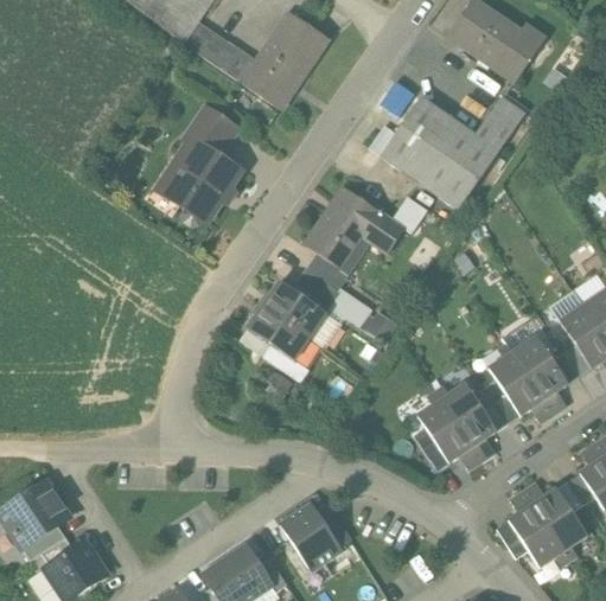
[(125,0),(184,40),(183,42),(215,63),(230,42),(198,20),(212,0),(125,0)]
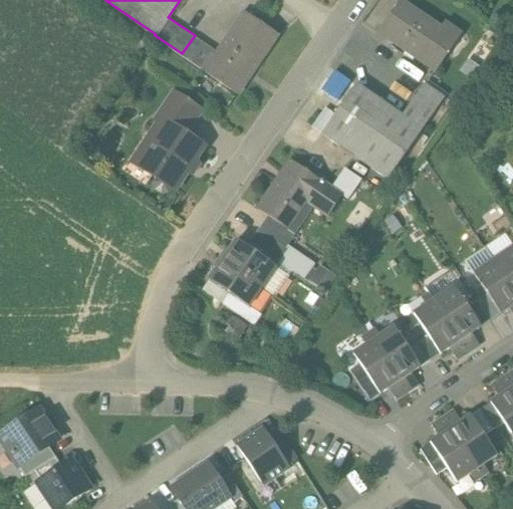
[(441,24),(405,0),(399,0),(379,28),(437,67),(462,30),(445,19),(441,24)]
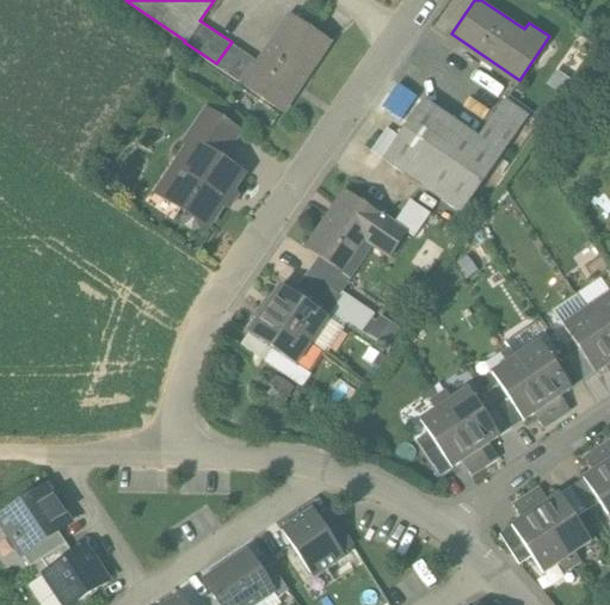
[(293,13),(259,61),(232,42),(216,63),(283,110),(331,41),(293,13)]
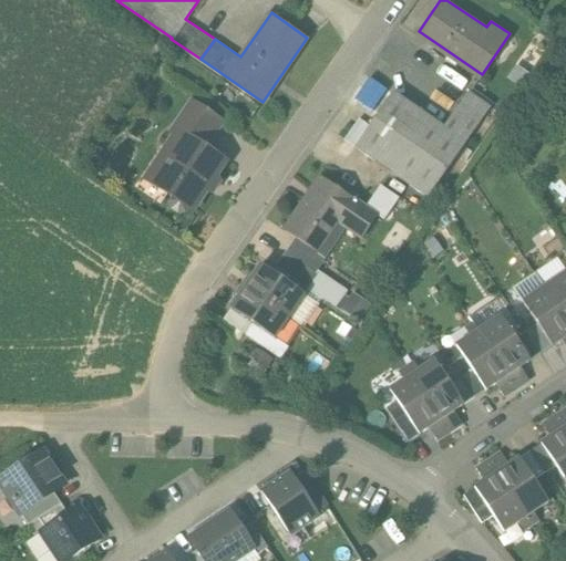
[(444,124),(393,89),(370,122),(356,143),(429,194),(466,139),(444,124)]
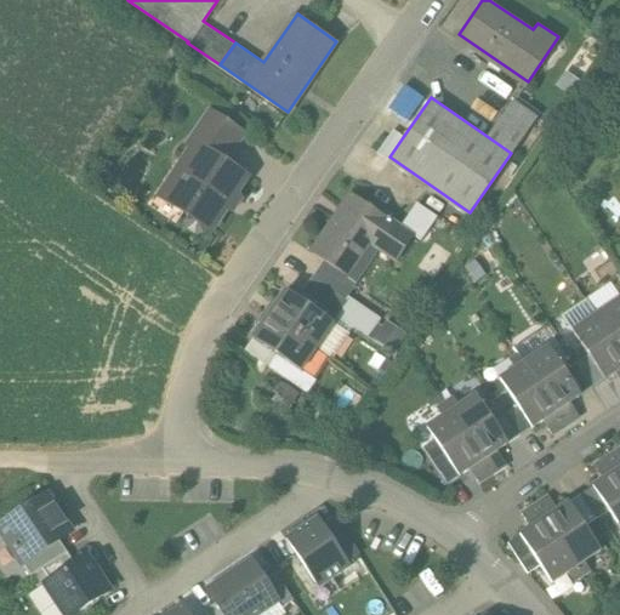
[(487,136),(511,153),(538,114),(513,97),(487,136)]
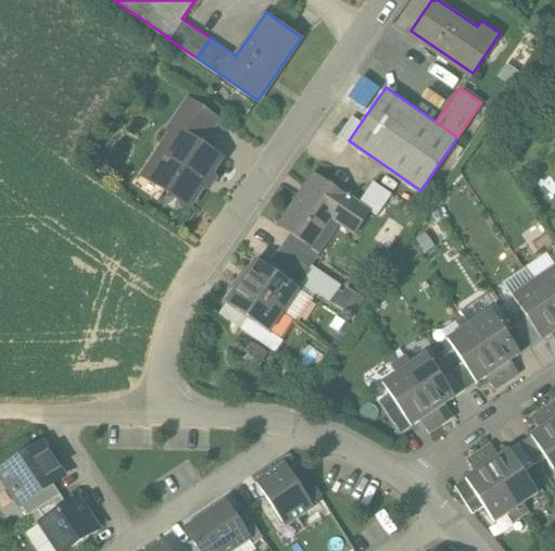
[(169,125),(174,128),(175,126),(201,143),(217,117),(188,97),(169,125)]
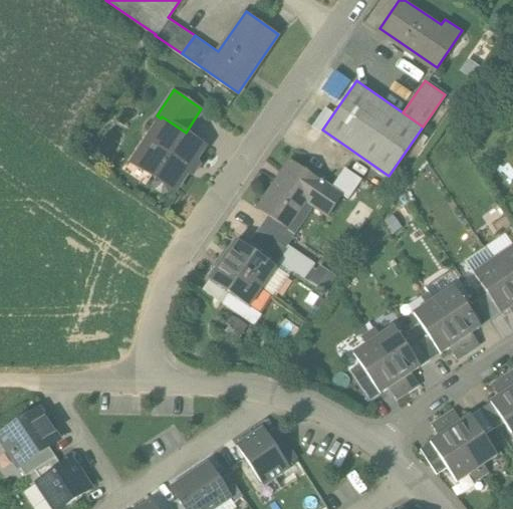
[(312,123),(322,130),(335,110),(325,103),(312,123)]
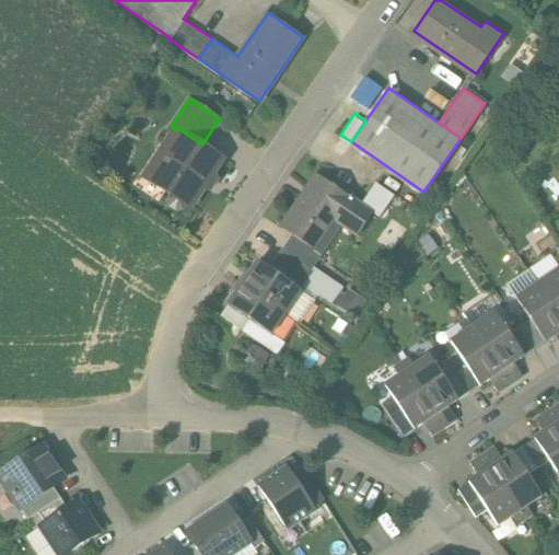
[(202,145),(176,127),(175,129),(146,174),(173,192),(170,196),(171,201),(177,206),(183,205),(186,199),(189,201),(210,170),(212,171),(222,157),(202,145)]
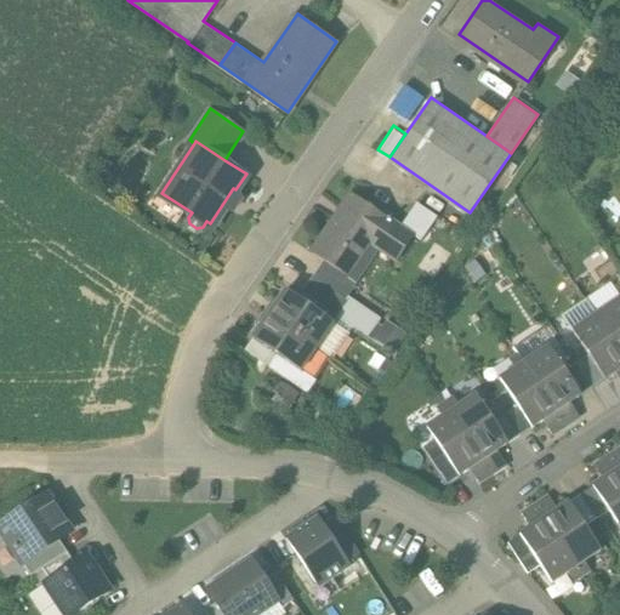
[(414,233),(352,189),(312,249),(324,257),(351,274),(373,241),(397,257),(414,233)]
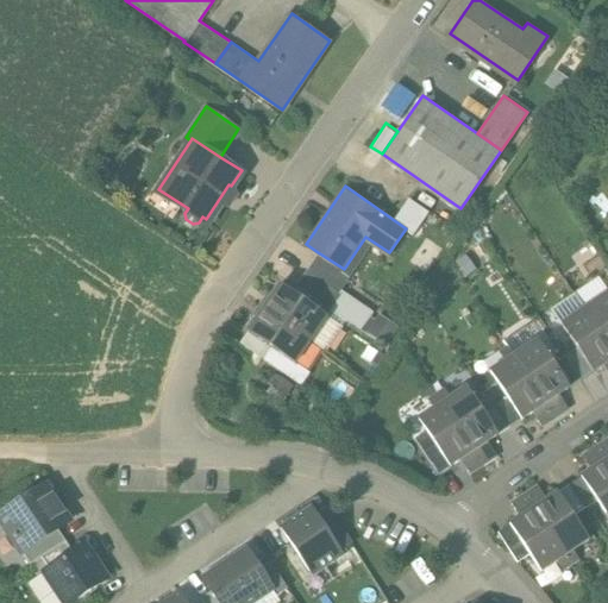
[(344,269),(318,252),(307,268),(339,289),(350,272),(344,269)]
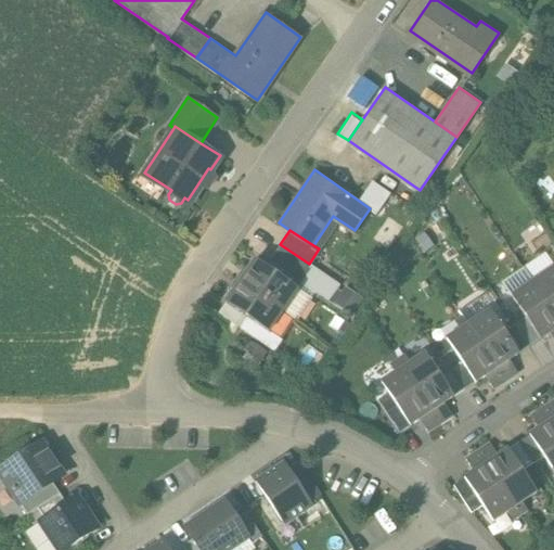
[(312,266),(309,264),(280,244),(270,258),(301,280),(312,266)]
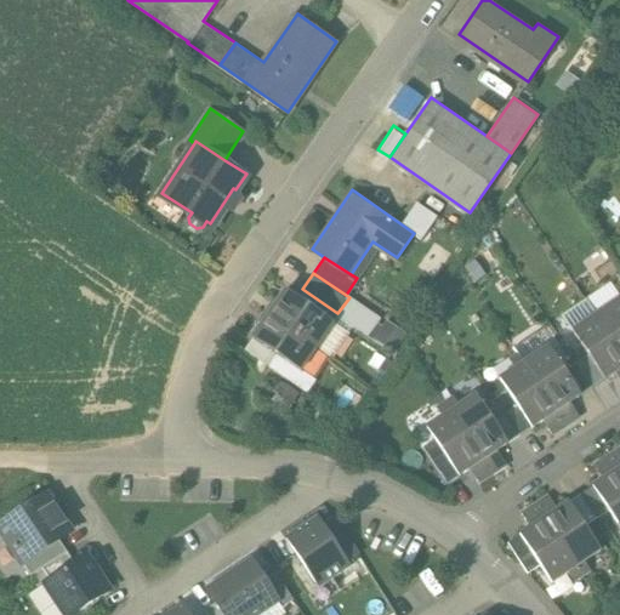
[(334,319),(286,286),(269,311),(318,343),(334,319)]
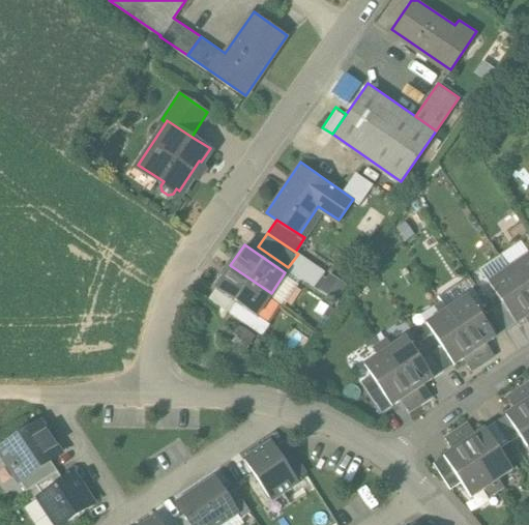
[(528,294),(505,258),(501,252),(480,265),(489,280),(503,300),(517,321),(526,315),(528,315),(528,294)]
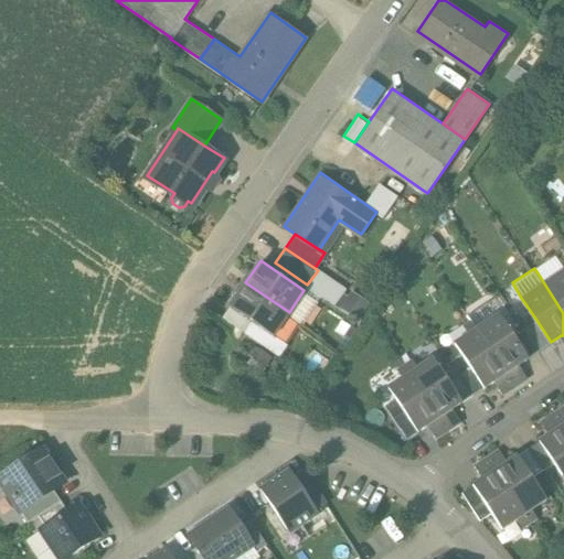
[(563,269),(551,278),(545,270),(539,275),(563,313),(563,269)]
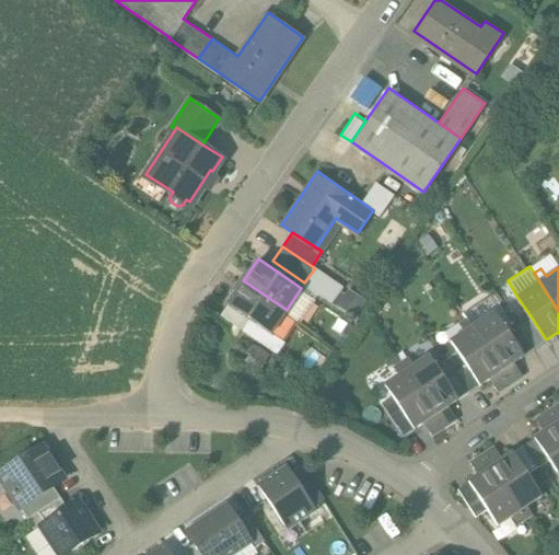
[(342,286),(315,268),(304,282),(305,282),(317,291),(332,301),(342,286)]
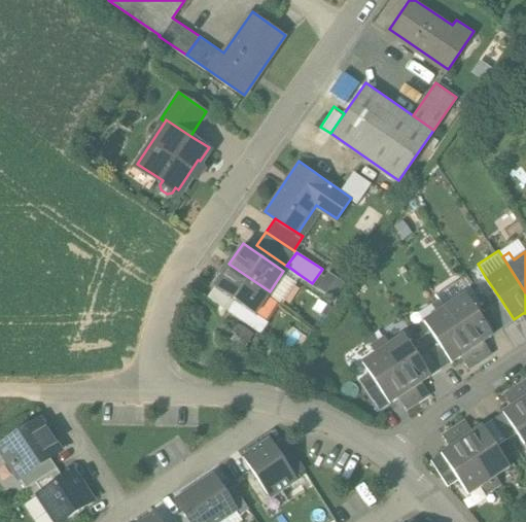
[(270,291),(229,264),(214,284),(215,284),(235,298),(255,312),(270,291)]
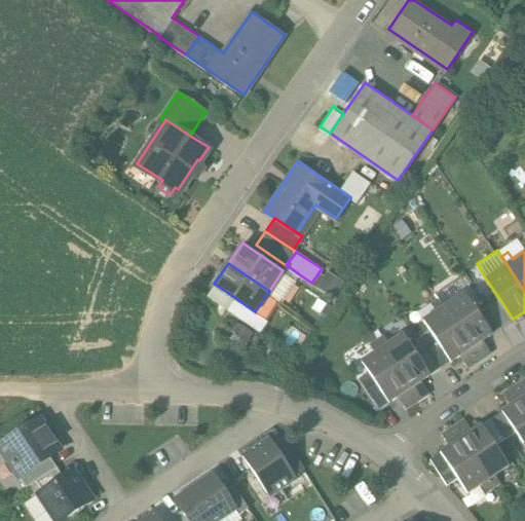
[(298,273),(287,265),(283,270),(289,274),(295,278),(298,273)]
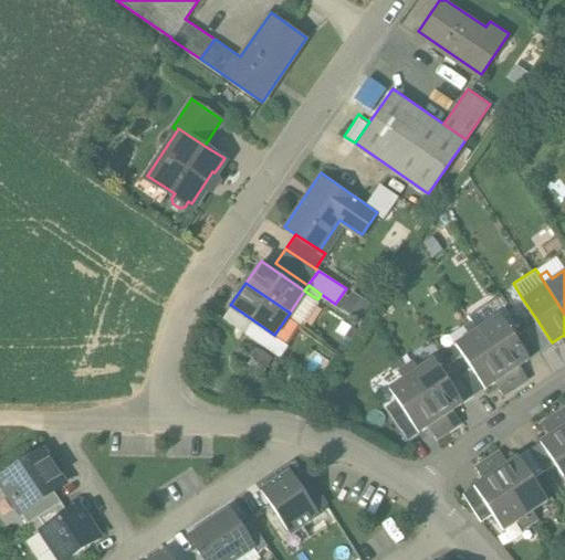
[(311,295),(304,291),(290,313),(302,321),(317,299),(311,295)]
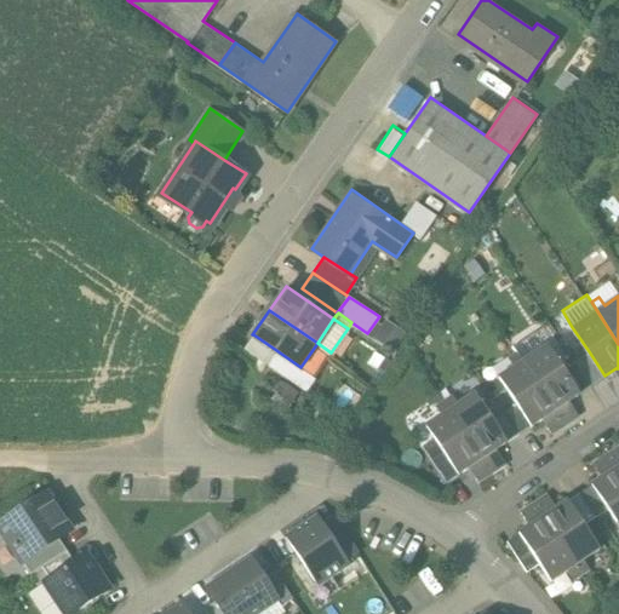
[(393,346),(403,331),(388,320),(384,326),(378,322),(371,332),(377,336),(393,346)]
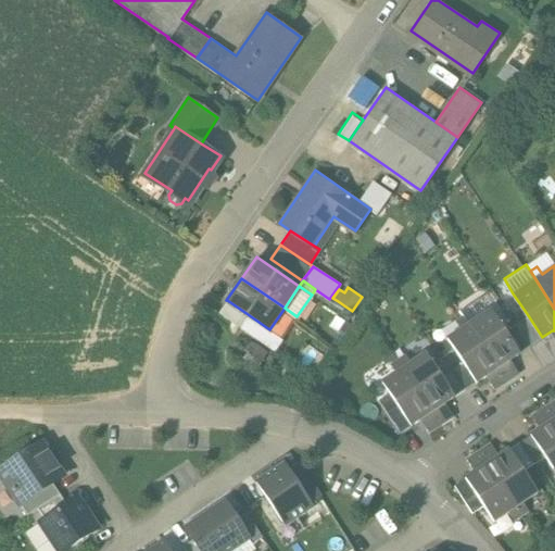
[(248,314),(227,300),(219,311),(240,325),(248,314)]
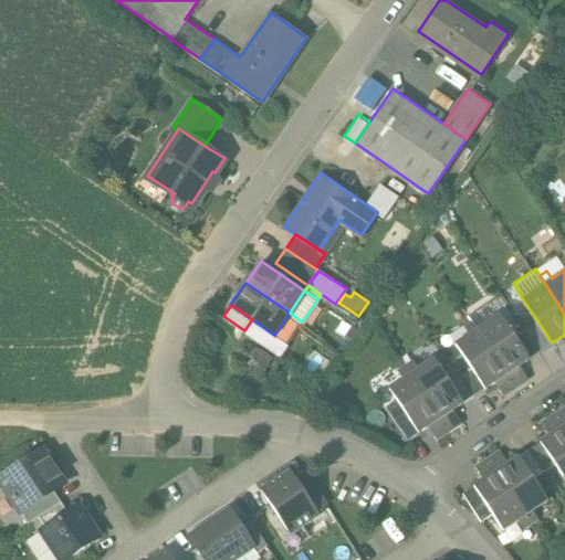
[(515,335),(500,313),(485,323),(480,314),(472,319),(516,384),(529,377),(524,371),(519,370),(520,363),(530,357),(515,335)]
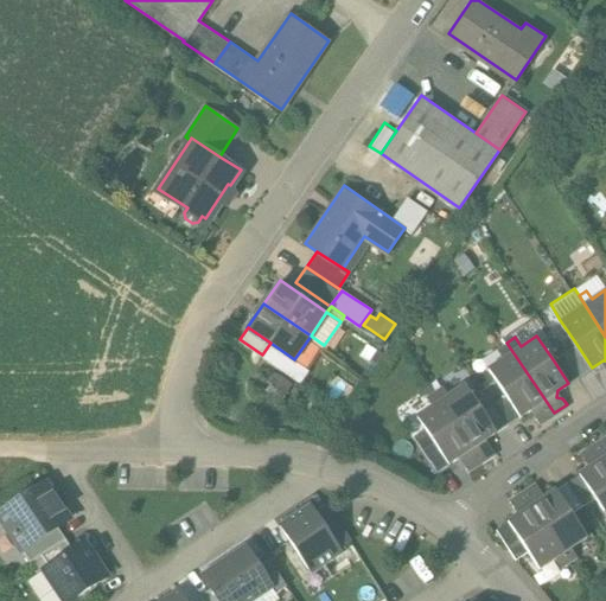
[(554,413),(506,343),(499,347),(505,356),(489,366),(497,378),(521,414),(531,407),(538,409),(536,415),(541,421),(554,413)]
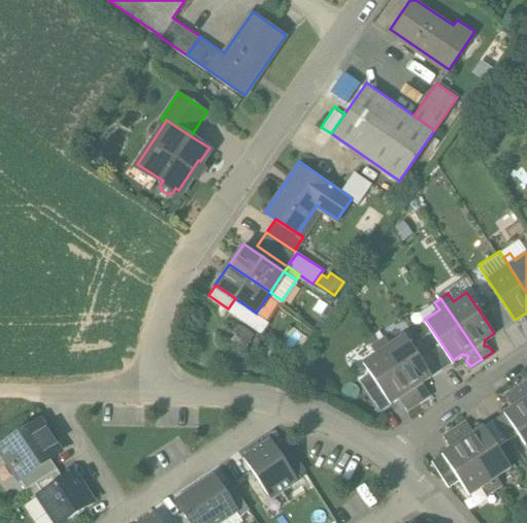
[(491,305),(504,326),(515,320),(501,299),(491,305)]
